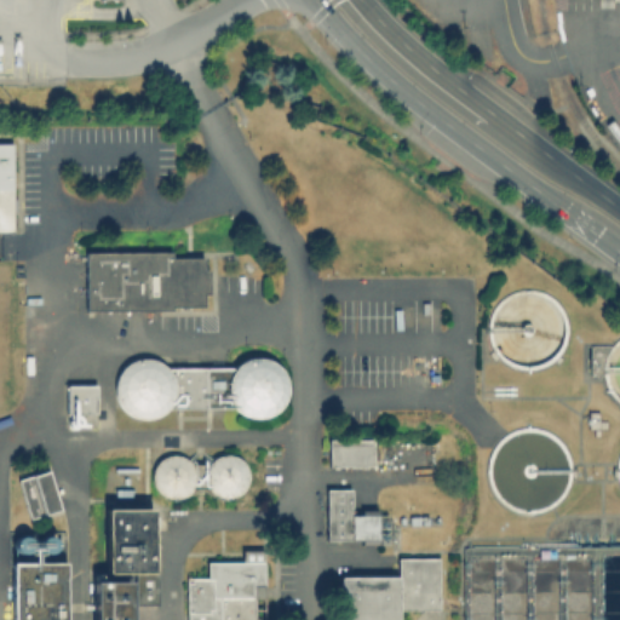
[(0,147),(16,147),(16,234),(0,234),(0,147)]
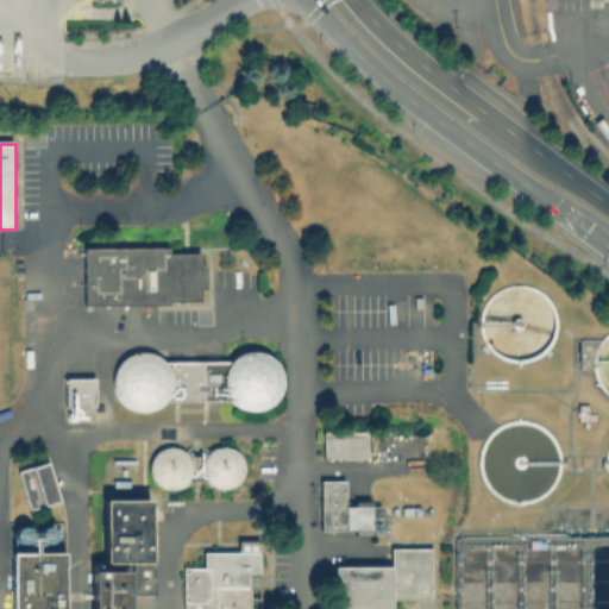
[(85,251),(203,251),(203,307),(85,307),(85,251)]
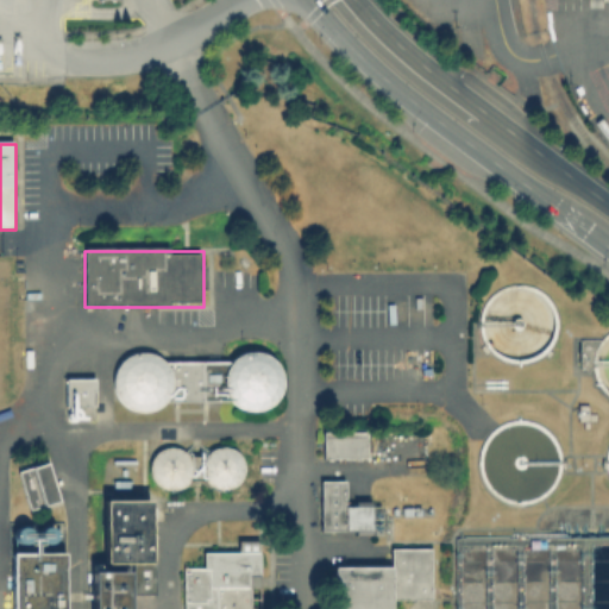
[(255,413),(267,410),(276,405),(283,394),(286,383),(283,371),(277,362),(268,355),(256,352),(244,353),(234,360),(227,370),(225,382),(227,393),(233,403),(243,409),(255,413)]
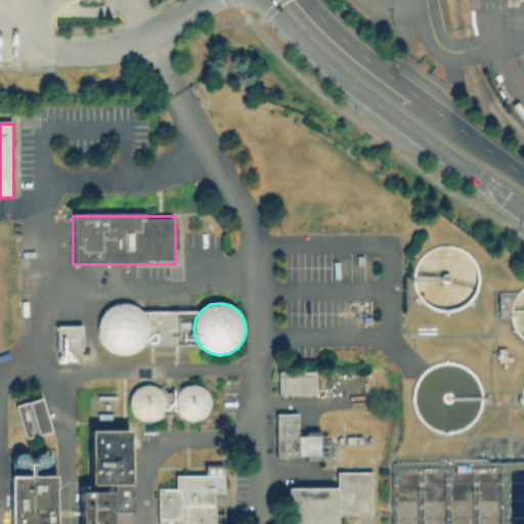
[(124,356),(134,354),(142,348),(147,340),(149,331),(146,320),(141,312),(133,307),(123,305),(114,307),(105,313),(100,321),(98,331),(100,341),(106,349),(115,354),(124,356)]
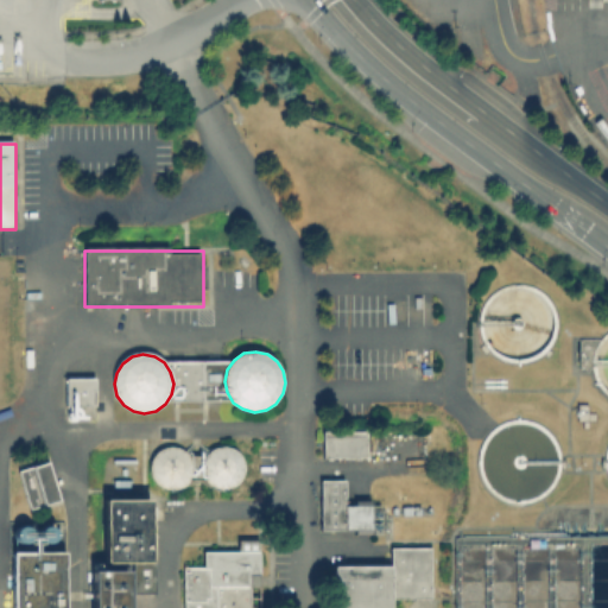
[(65,380),(96,380),(96,407),(65,407),(65,380)]
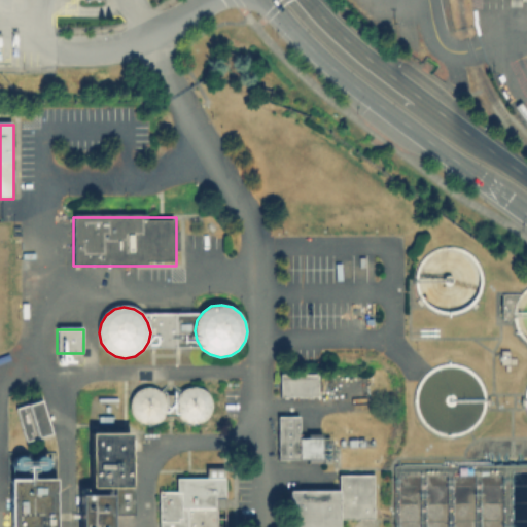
[(280,374),(318,374),(318,396),(280,396),(280,374)]
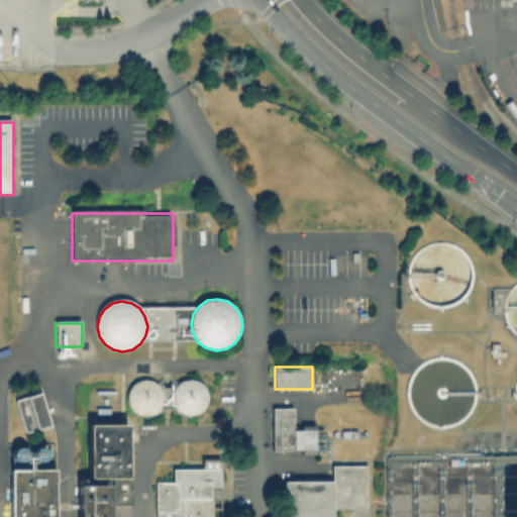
[(144,418),(151,416),(158,413),(162,407),(163,400),(162,393),(158,387),(152,384),(145,382),(138,383),(132,387),(128,393),(127,400),(128,407),(132,412),(138,416),(144,418)]
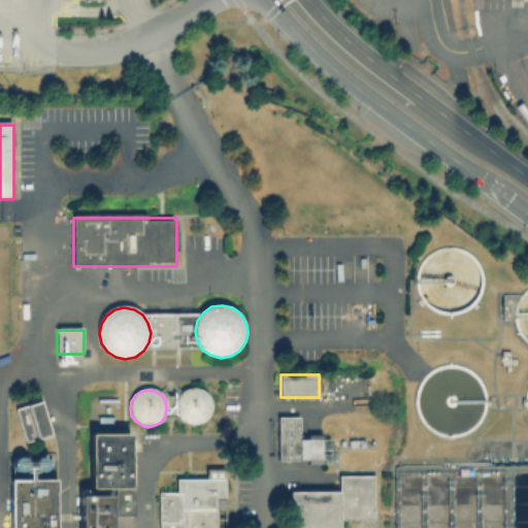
[(195,427),(202,425),(207,422),(211,416),(213,408),(212,401),(208,395),(202,391),(195,390),(188,391),(182,395),(178,401),(176,408),(177,415),(182,421),(188,425),(195,427)]
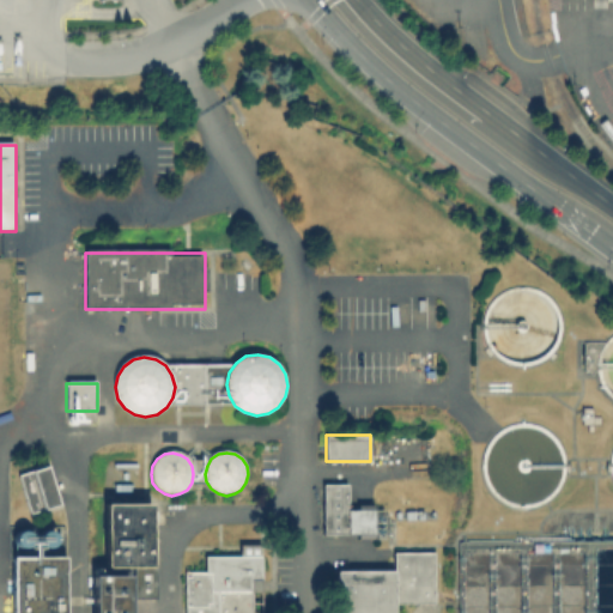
[(322,485),(350,485),(350,510),(390,510),(390,535),(322,535),(322,485)]
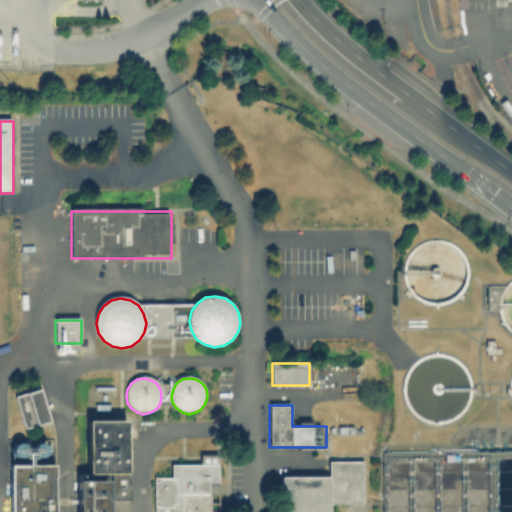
[(93,421),(132,421),(132,472),(93,472),(93,421)]
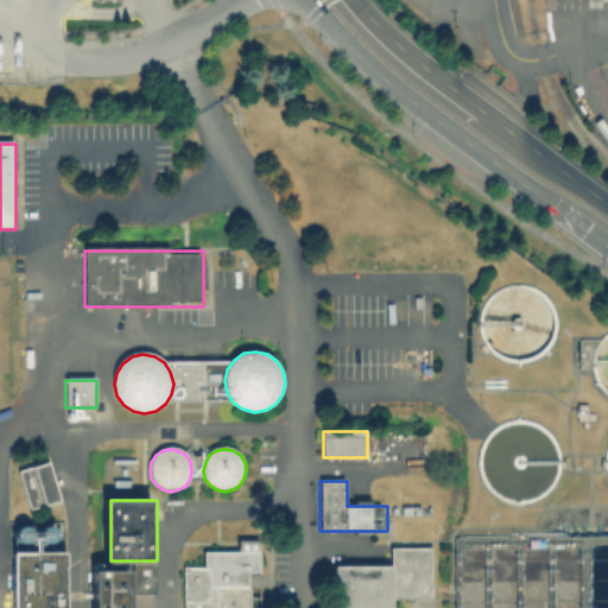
[(335,607),(335,567),(390,567),(390,548),(425,548),(425,597),(393,597),(393,607),(335,607)]
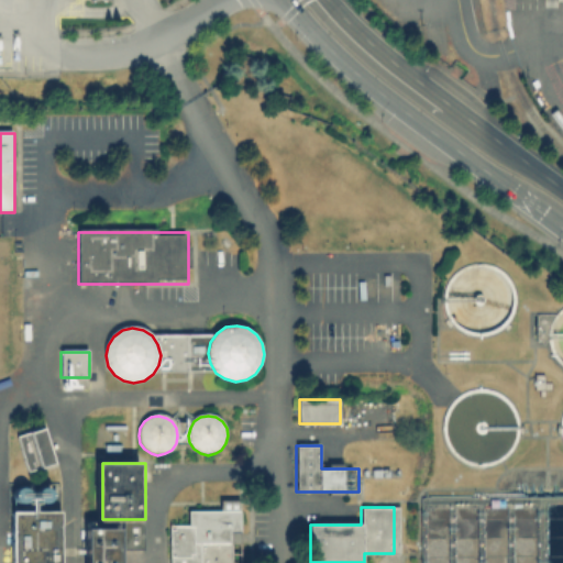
[(168,562),(168,527),(187,527),(187,510),(230,510),(230,562),(168,562)]
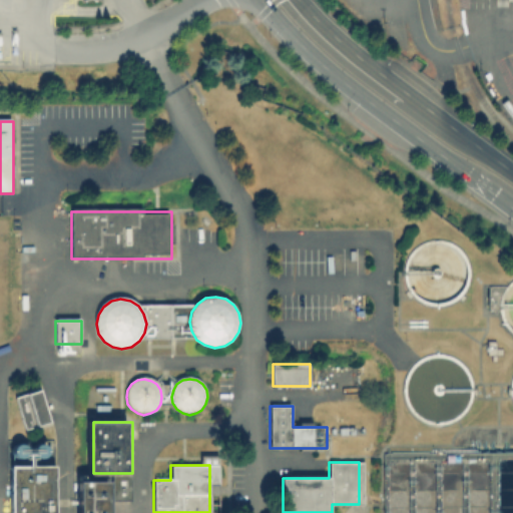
[(13,512),(13,466),(57,466),(57,512),(13,512)]
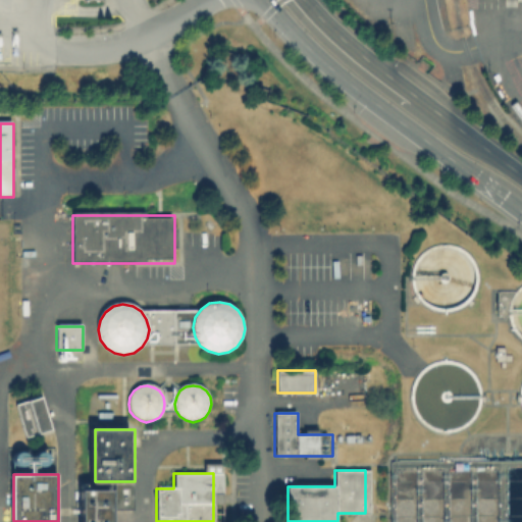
[(87,521),(87,489),(115,489),(115,521),(87,521)]
